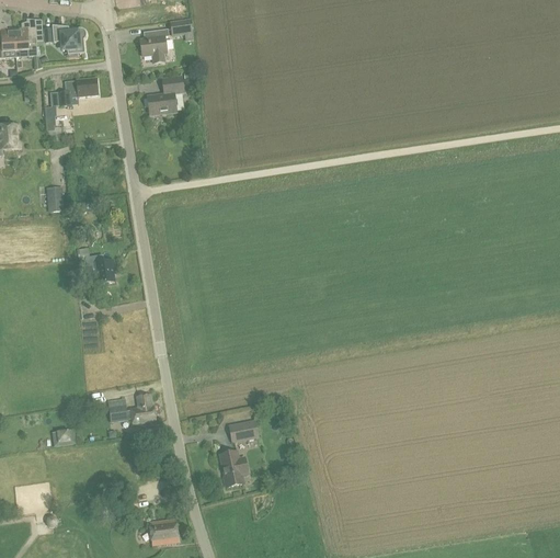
[(13,27),(15,49),(27,48),(27,55),(36,55),(36,41),(35,34),(34,18),(25,18),(25,21),(21,23),(21,26),(13,27)]
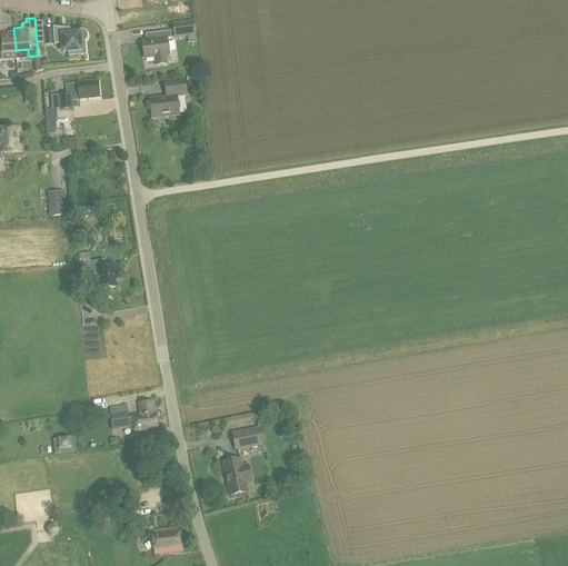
[(188,41),(195,40),(192,19),(172,22),(173,35),(186,33),(188,41)]
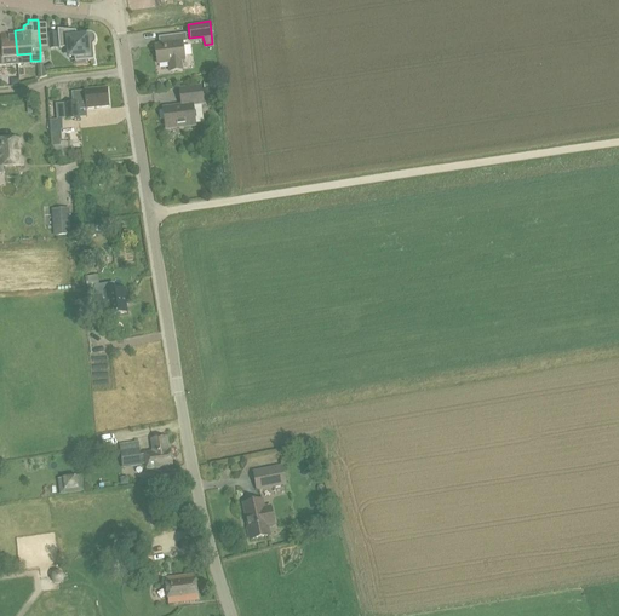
[(92,32),(92,30),(91,30),(90,30),(90,29),(89,29),(87,29),(86,29),(85,29),(85,30),(84,30),(82,32),(81,32),(81,33),(81,34),(75,34),(75,28),(57,27),(57,29),(58,44),(58,45),(68,45),(69,53),(74,53),(74,58),(93,57),(92,42),(92,41),(93,41),(93,40),(93,39),(95,39),(95,38),(95,36),(95,35),(95,34),(93,34),(93,33),(93,32),(92,32)]
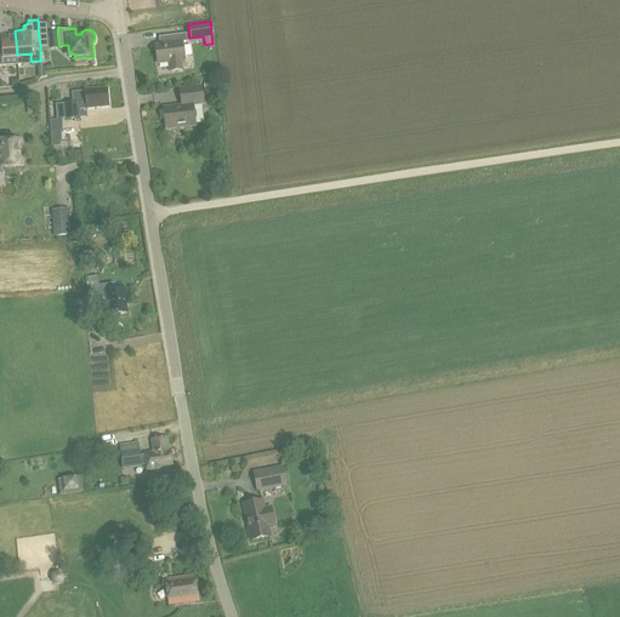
[(4,56),(17,55),(15,30),(1,30),(0,28),(0,63),(4,63),(4,56)]
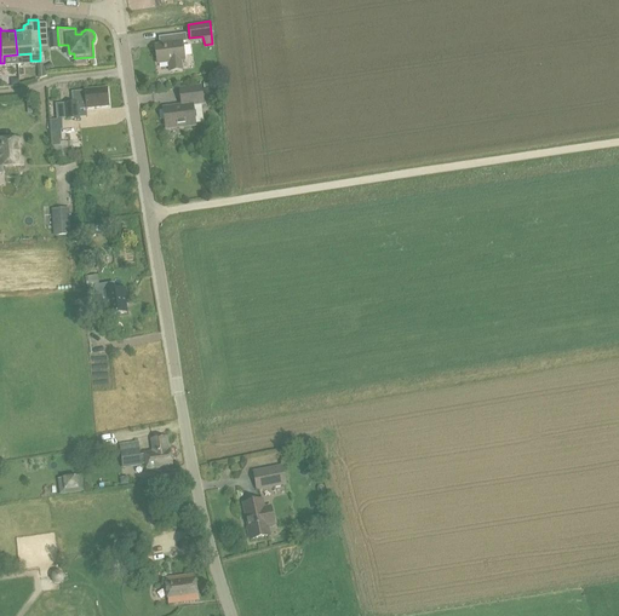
[(58,44),(57,29),(49,29),(50,45),(58,44)]
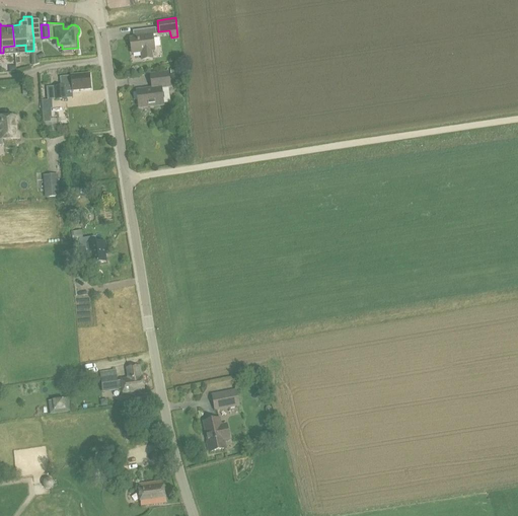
[(152,32),(155,32),(155,25),(142,27),(143,33),(152,32)]
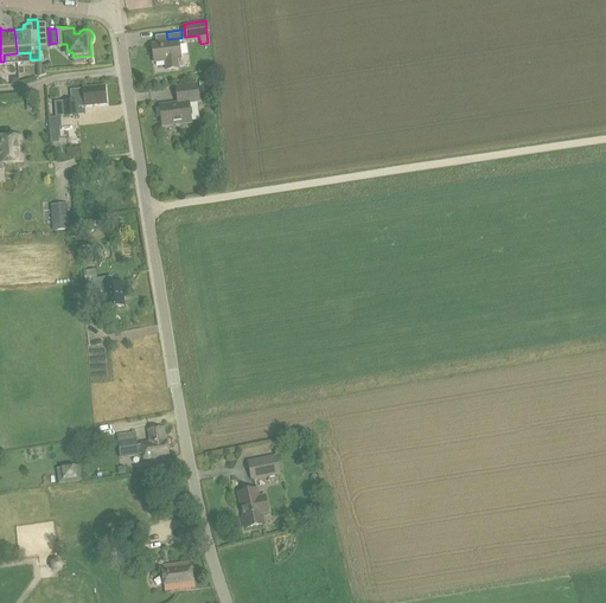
[(167,39),(155,42),(151,42),(153,59),(164,58),(165,68),(178,65),(177,57),(180,56),(178,38),(167,39)]
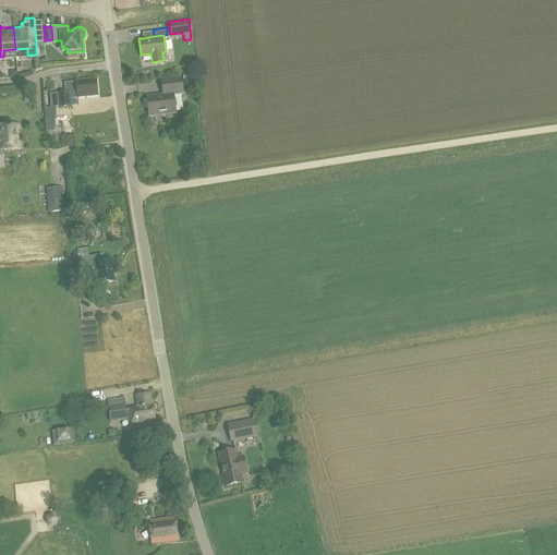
[(196,75),(195,68),(186,69),(188,76),(192,76),(196,75)]
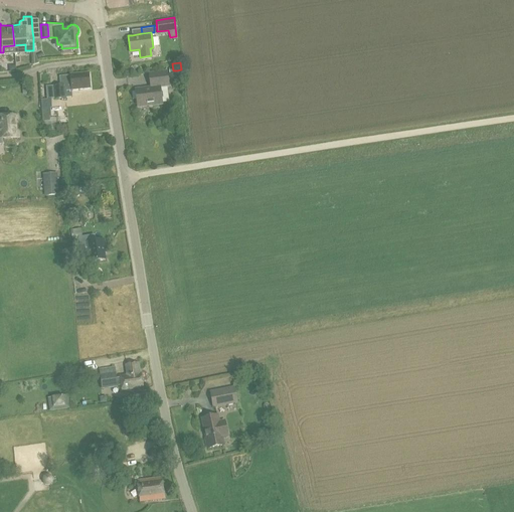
[(135,88),(137,105),(161,102),(159,84),(168,83),(166,69),(148,71),(150,86),(135,88)]
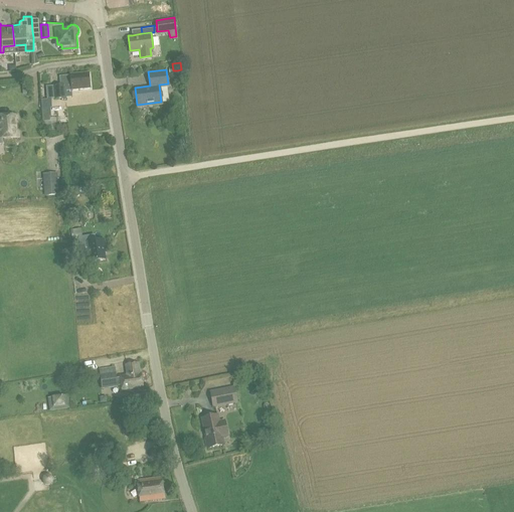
[(178,78),(177,70),(173,70),(169,71),(170,79),(178,78)]
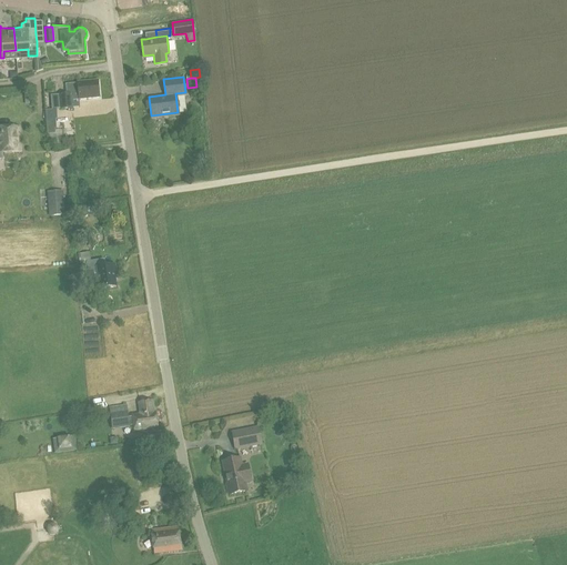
[(71,91),(71,98),(79,97),(99,94),(97,79),(77,80),(64,81),(66,91),(71,91)]
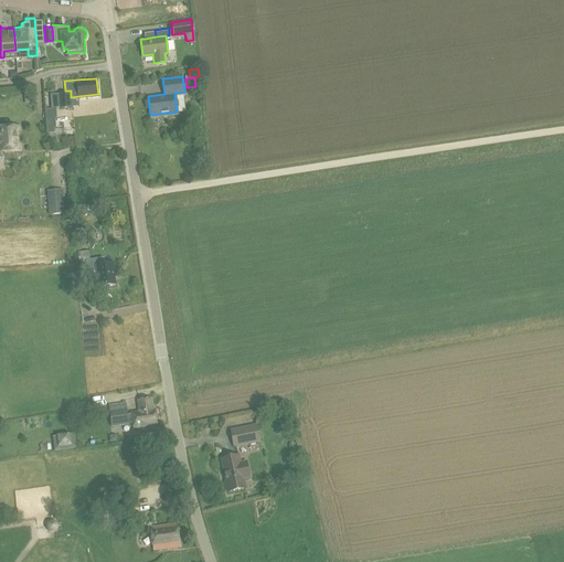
[(71,97),(71,91),(65,91),(56,92),(59,106),(72,105),(71,97)]
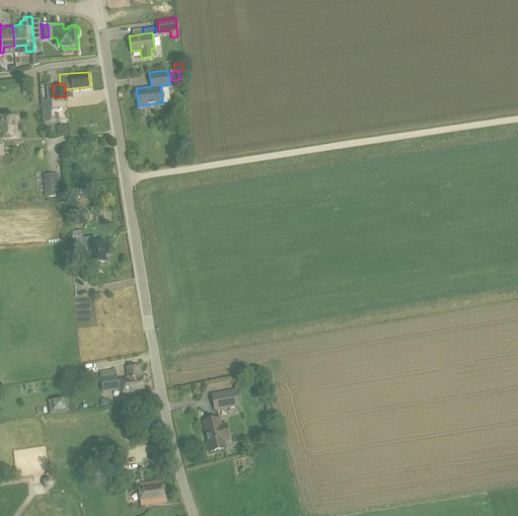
[(0,137),(18,136),(17,114),(0,114),(0,137)]
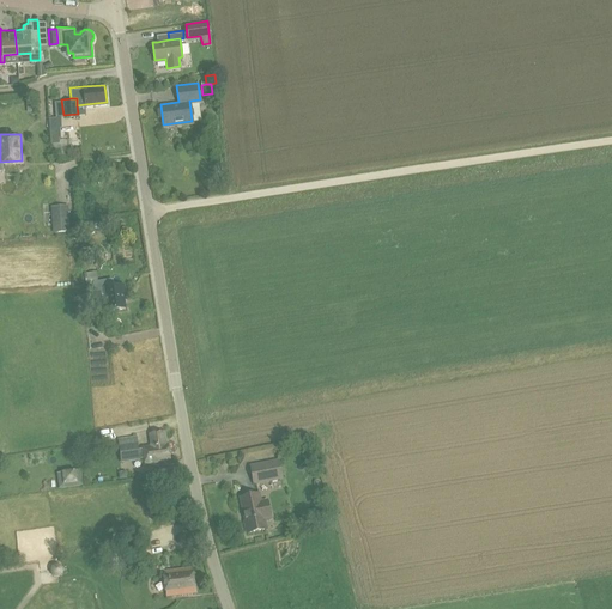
[(68,230),(66,203),(49,205),(52,231),(68,230)]
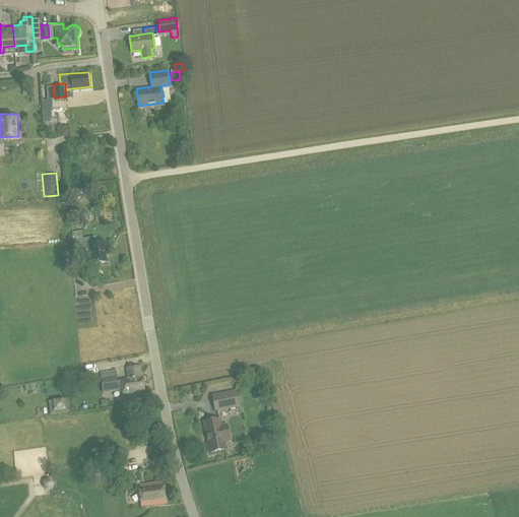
[(71,240),(82,239),(81,229),(70,231),(71,240)]
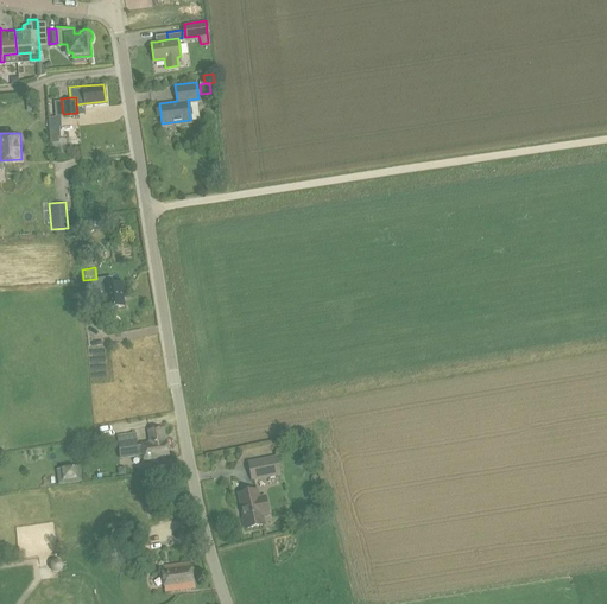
[(105,294),(124,292),(122,280),(102,284),(105,294)]
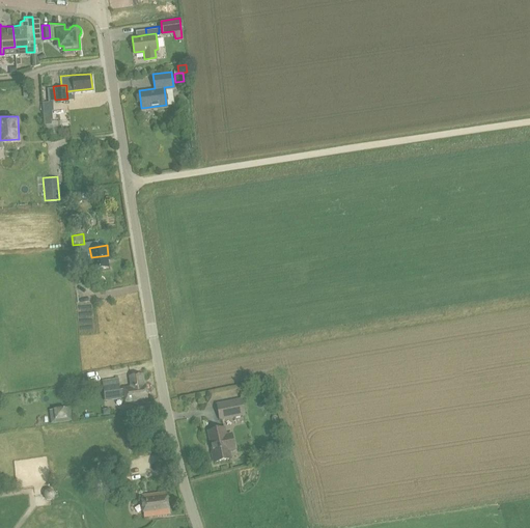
[(108,258),(108,255),(91,257),(92,268),(108,266),(107,258),(108,258)]
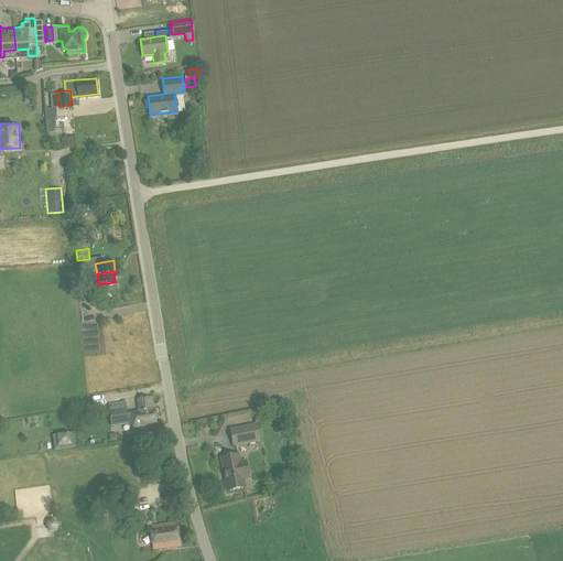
[(125,399),(107,402),(110,424),(128,422),(128,420),(132,420),(132,425),(155,422),(153,407),(152,395),(137,397),(137,398),(138,409),(130,410),(130,411),(127,411),(125,399)]
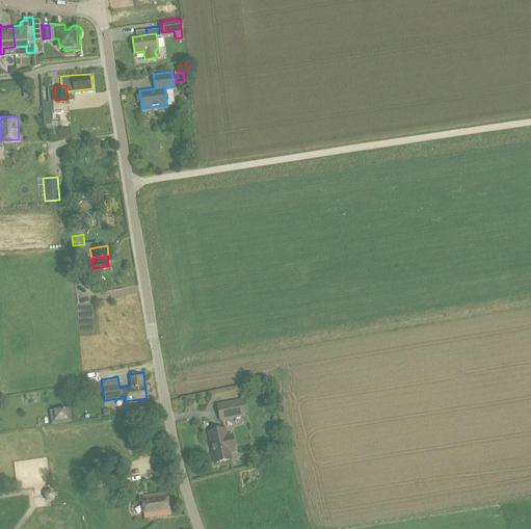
[(242,397),(215,402),(218,419),(245,415),(242,397)]
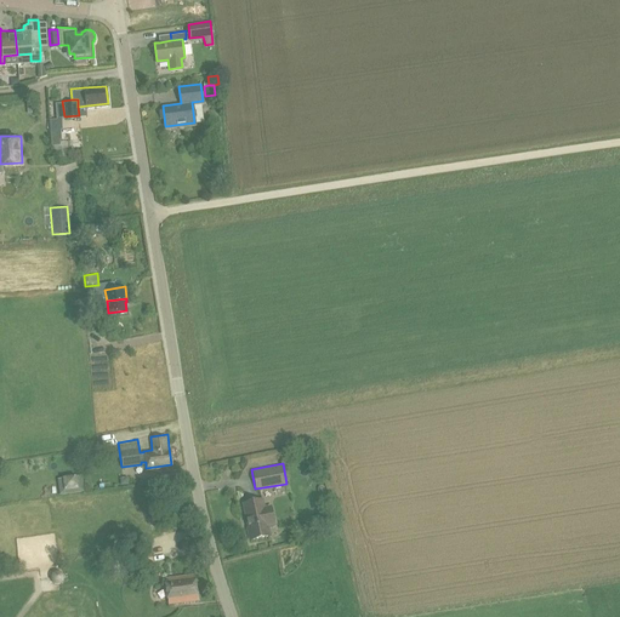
[(80,474),(58,476),(60,491),(83,489),(80,474)]
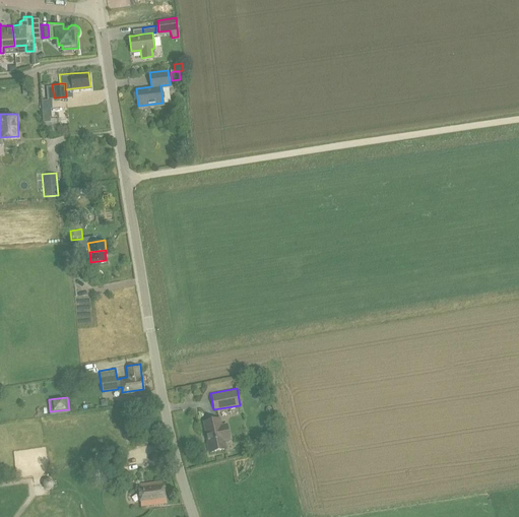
[(96,407),(104,404),(102,398),(93,401),(96,407)]
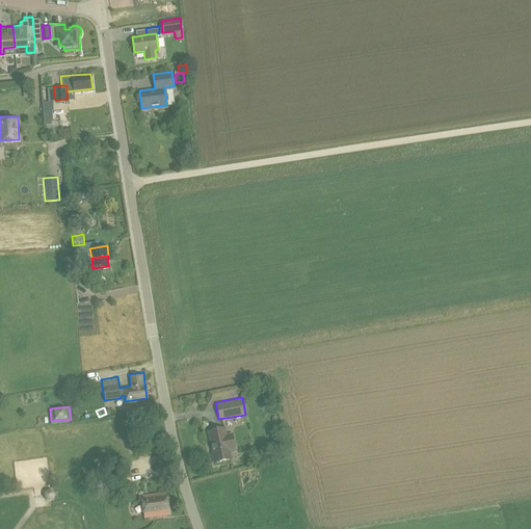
[(231,433),(224,434),(223,428),(209,431),(212,445),(215,461),(230,458),(228,450),(228,449),(234,447),(231,433)]
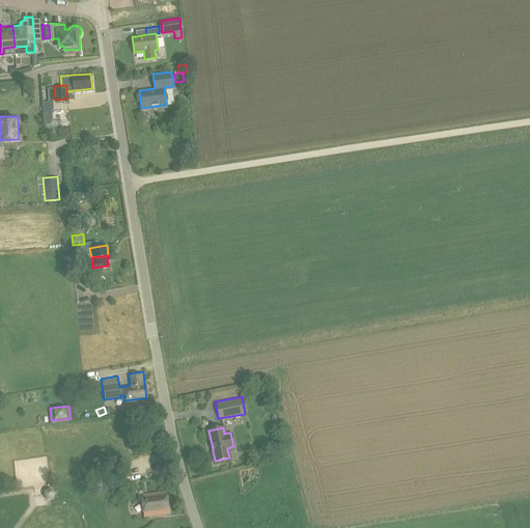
[(115,483),(131,481),(130,471),(114,473),(115,483)]
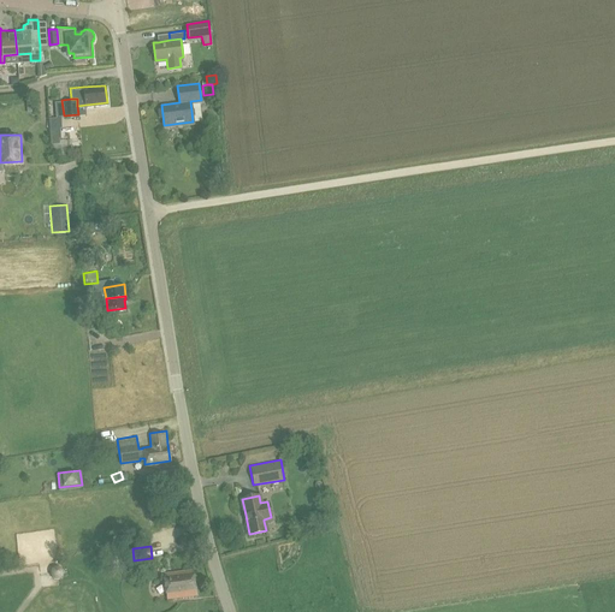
[(191,568),(164,571),(166,596),(195,593),(191,568)]
